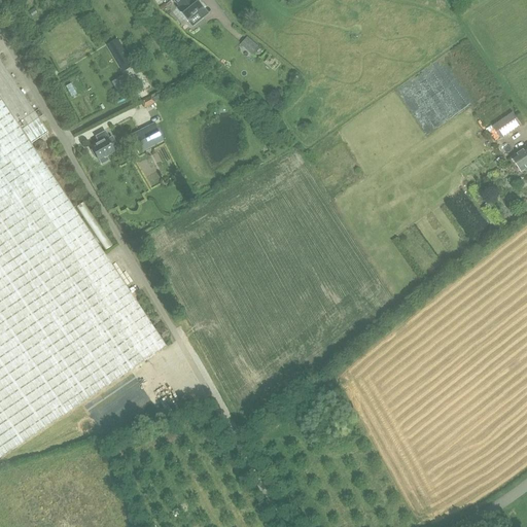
[(173,0),(179,7),(177,8),(176,8),(187,22),(187,21),(204,7),(204,8),(205,7),(199,0),(173,0)]
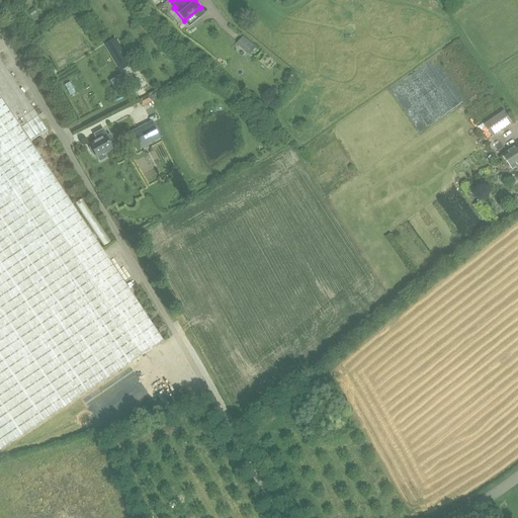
[(254,47),(243,36),(237,44),(247,54),(248,52),(250,54),(256,48),(254,46),(254,47)]
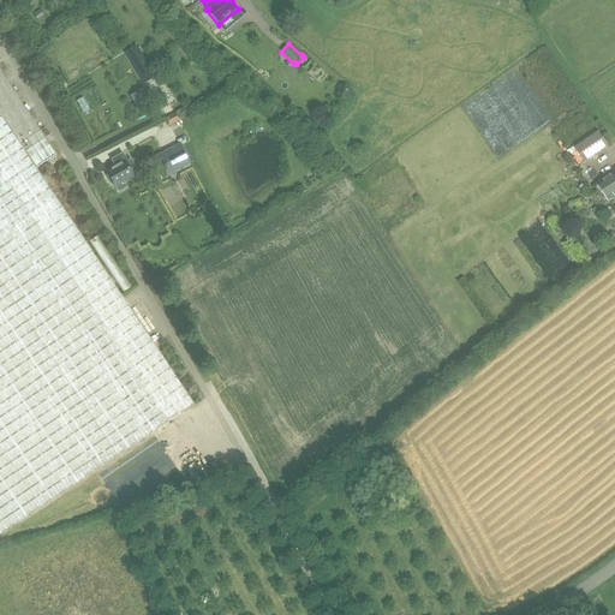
[(125,55),(121,58),(125,65),(130,63),(143,84),(154,78),(135,46),(124,52),(125,55)]
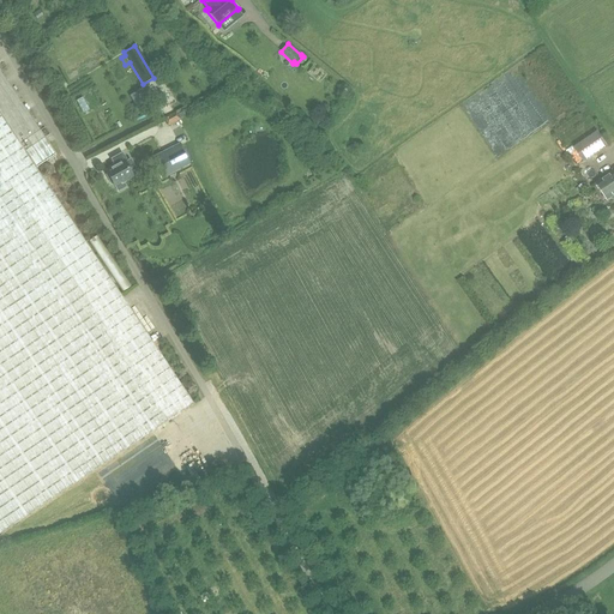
[(0,533),(193,403),(35,168),(55,154),(0,71),(0,533)]
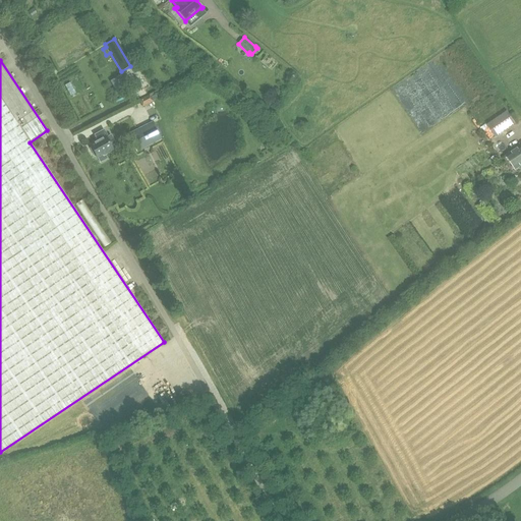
[(129,85),(122,73),(119,74),(118,71),(112,75),(114,78),(110,80),(117,93),(129,85)]
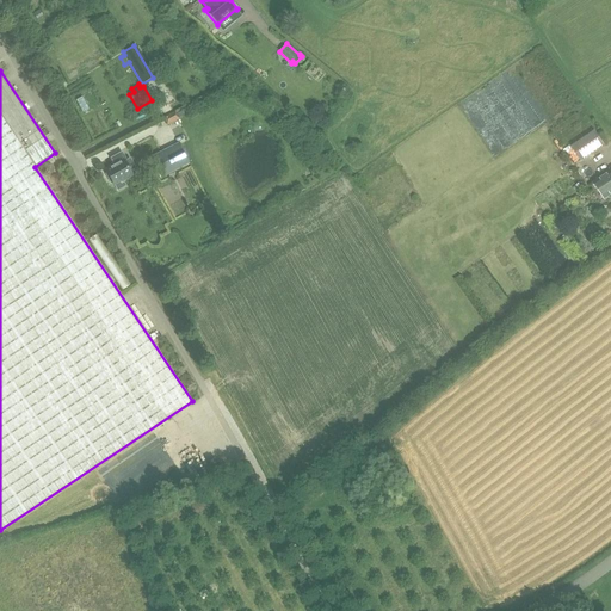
[(28,102),(31,111),(38,107),(35,99),(28,102)]
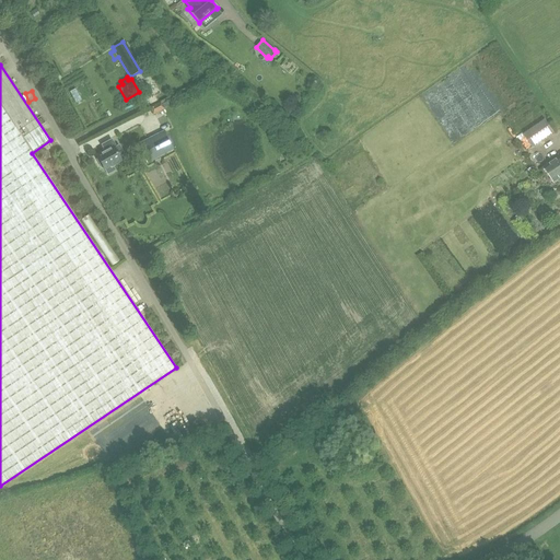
[(163,108),(160,102),(149,107),(152,115),(163,108)]
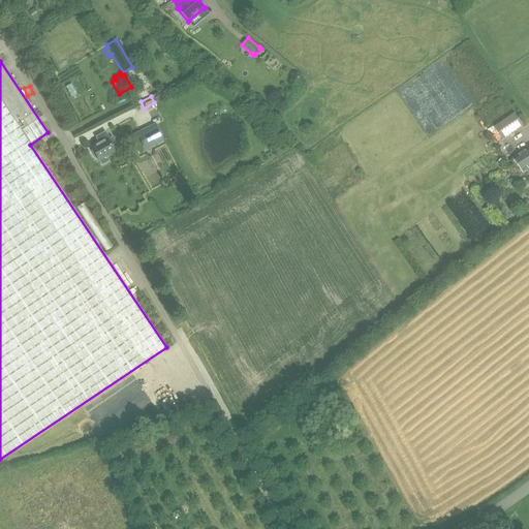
[(494,126),(502,139),(523,125),(515,113),(494,126)]
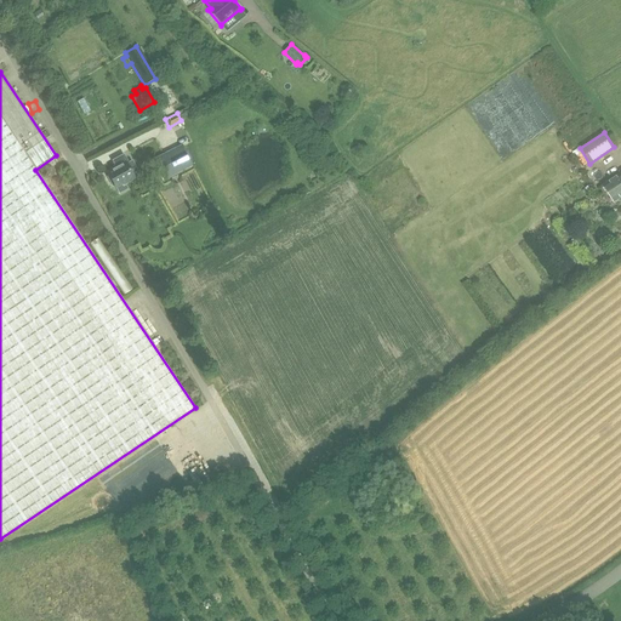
[(152,159),(163,181),(192,166),(181,144),(152,159)]
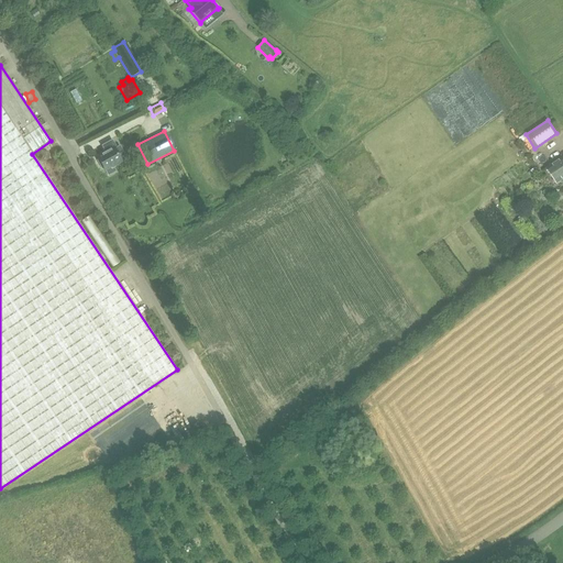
[(106,152),(97,157),(98,158),(97,159),(101,168),(103,168),(105,170),(111,166),(112,167),(121,162),(118,155),(123,153),(119,145),(116,147),(112,140),(101,145),(106,152)]
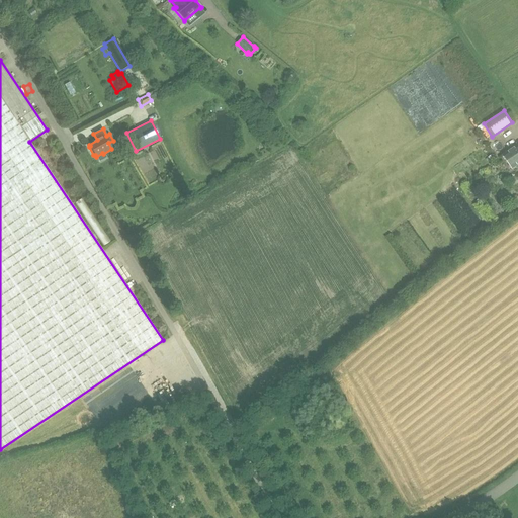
[(517,143),(502,155),(512,169),(517,164),(517,143)]
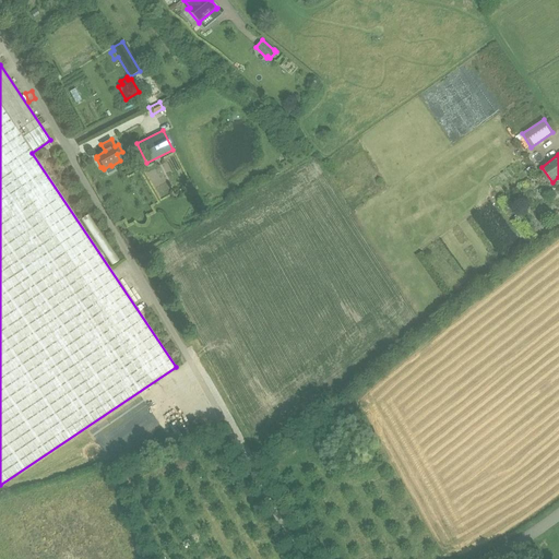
[(134,273),(129,275),(149,306),(154,302),(134,273)]
